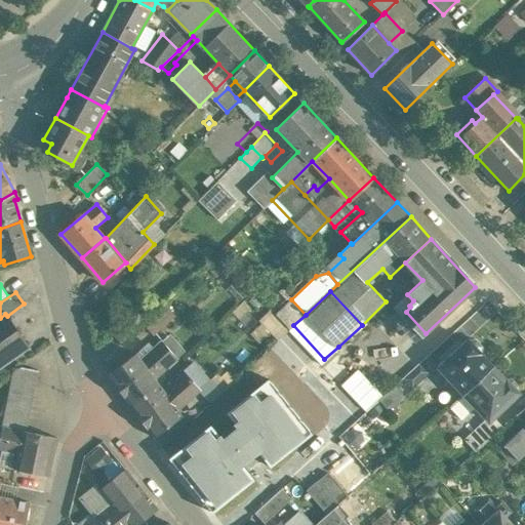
[(167,308),(146,327),(153,335),(174,316),(167,308)]
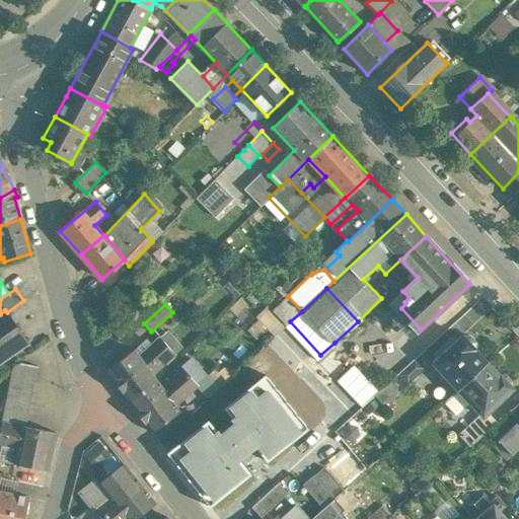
[(0,314),(0,359),(26,341),(7,312),(5,310),(0,314)]
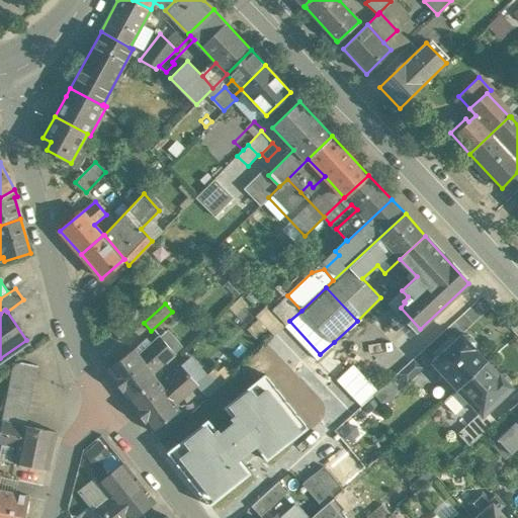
[(130,312),(110,329),(119,338),(138,321),(130,312)]
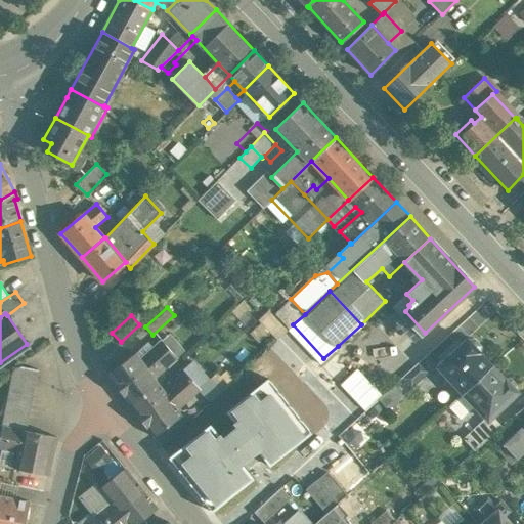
[(323,358),(293,324),(289,329),(298,338),(264,368),(296,407),(321,387),(322,388),(352,363),(338,346),(323,358)]
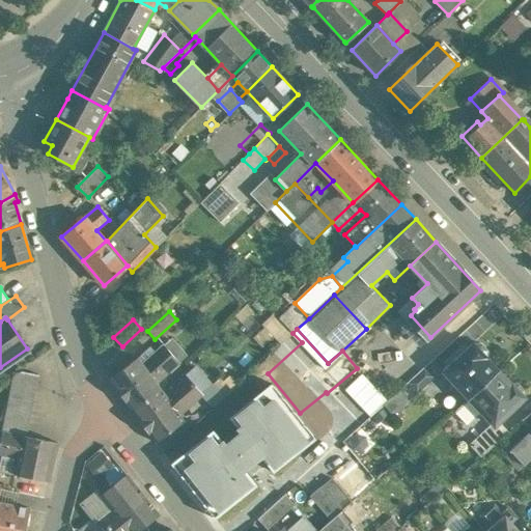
[(480,344),(474,344),(473,343),(467,348),(463,344),(445,361),(449,365),(443,371),(468,397),(468,398),(498,371),(485,358),(486,358),(485,357),(485,350),(480,344)]
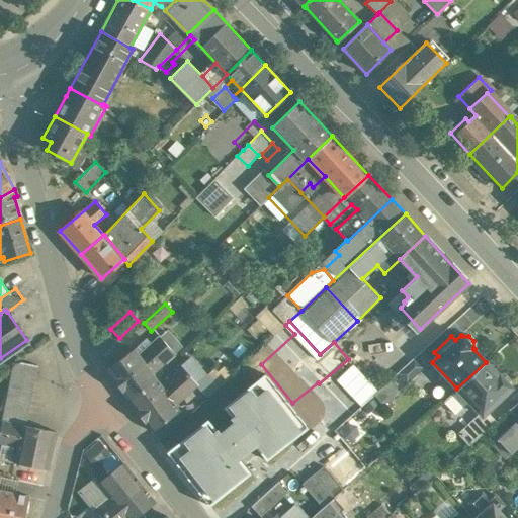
[(159,336),(138,354),(134,349),(106,369),(130,401),(157,379),(152,374),(175,353),(159,336)]
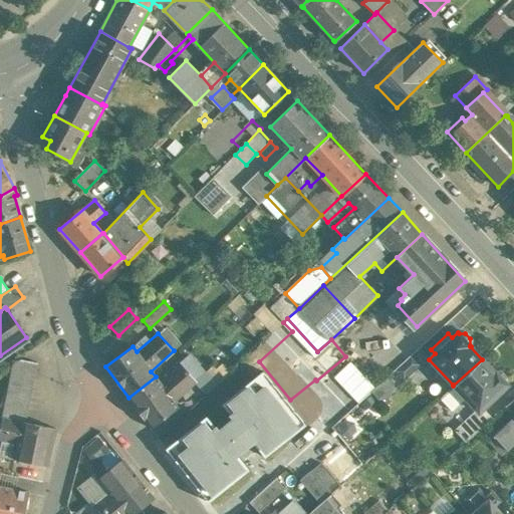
[(20,359),(12,364),(2,418),(26,422),(38,362),(20,359)]
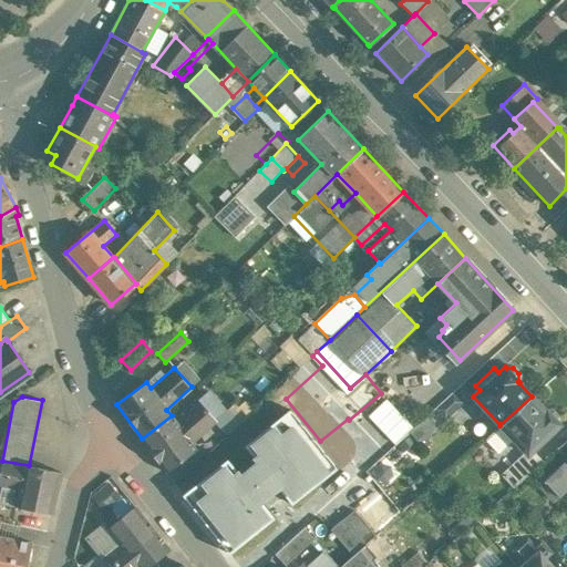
[(532,397),(500,425),(500,424),(485,439),(500,453),(514,440),(525,451),(527,454),(533,450),(559,424),(558,423),(559,416),(553,410),(546,410),(545,409),(544,409),(532,397)]
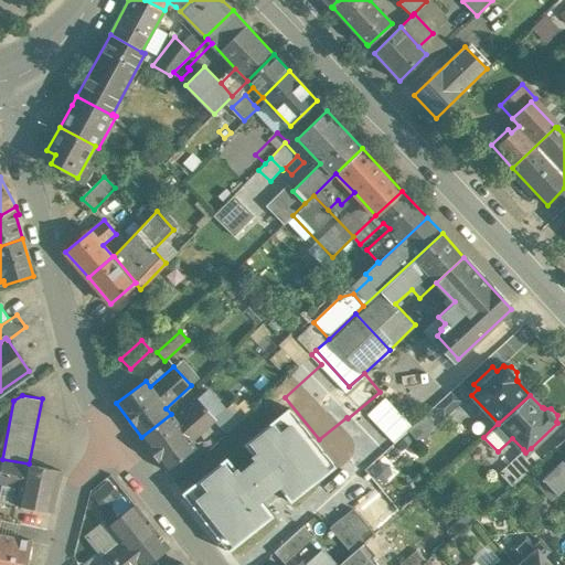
[(285,397),(182,492),(182,491),(181,492),(211,530),(319,439),(285,397)]
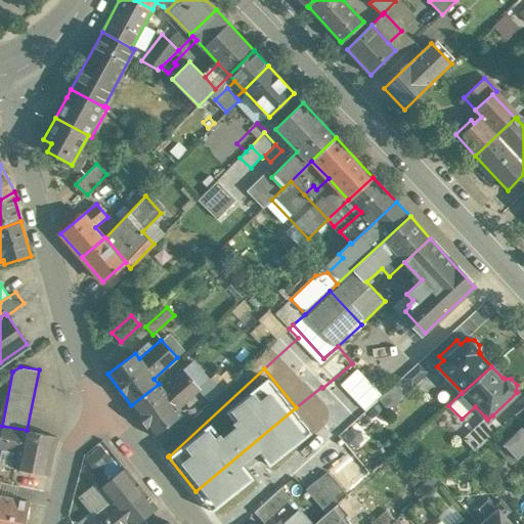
[(184,370),(164,389),(159,384),(131,405),(154,436),(181,416),(177,409),(200,389),(184,370)]
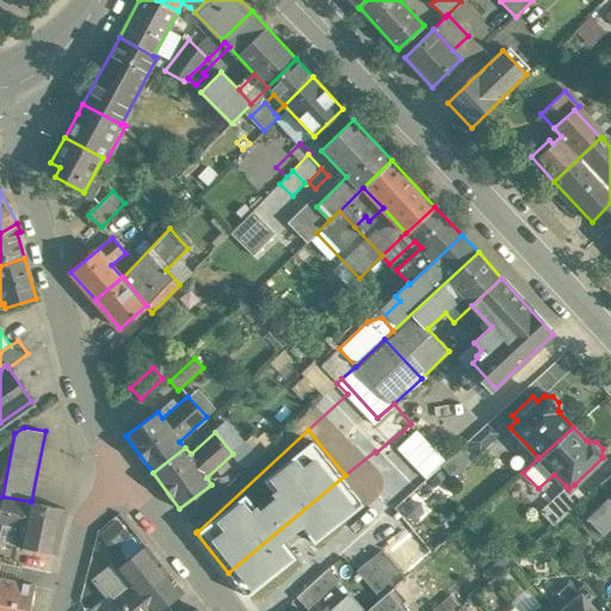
[(462,446),(440,466),(452,477),(474,458),(462,446)]
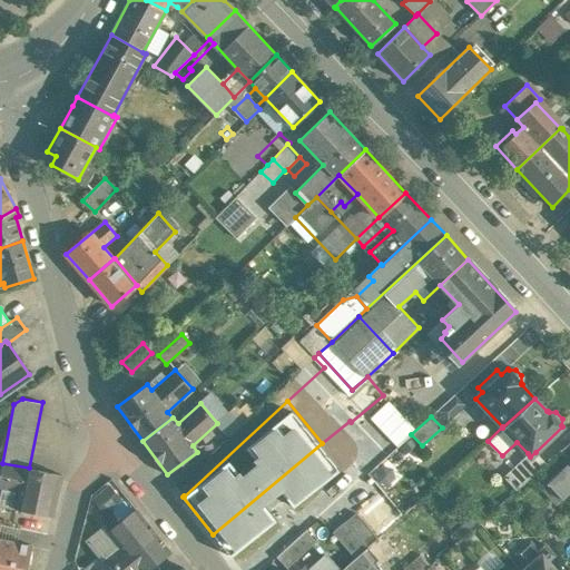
[(322,443),(213,534),(235,563),(346,471),(331,453),(357,430),(351,422),(350,421),(322,443)]
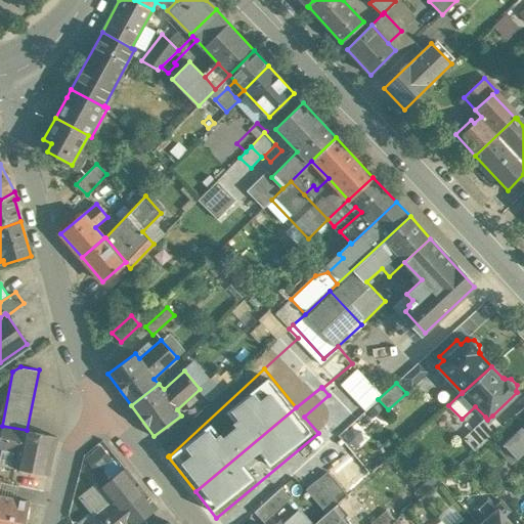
[(523,423),(516,415),(494,434),(504,445),(520,430),(521,430),(523,427),(523,423)]
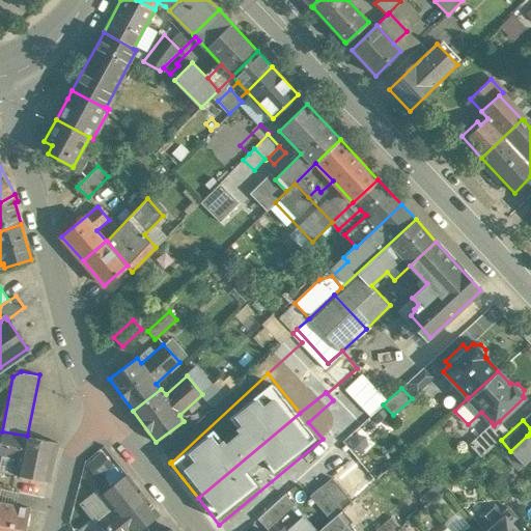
[(492,422),(469,444),(480,456),(509,431),(499,421),(494,425),(492,422)]
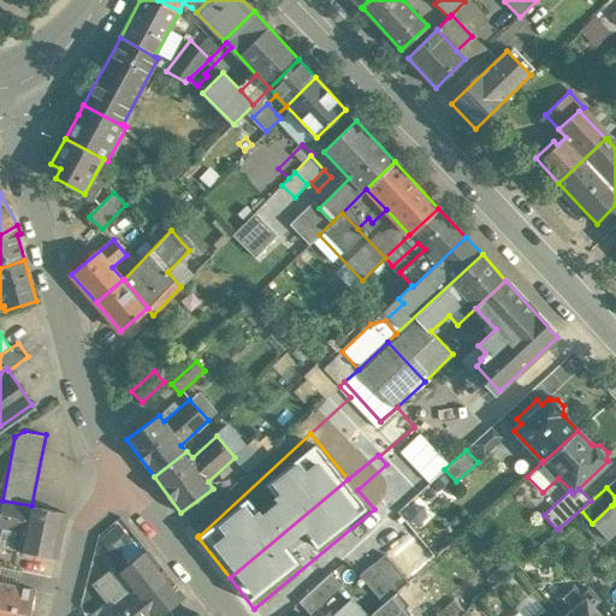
[(31,505),(3,501),(0,511),(0,527),(21,532),(17,550),(57,558),(66,513),(31,505)]
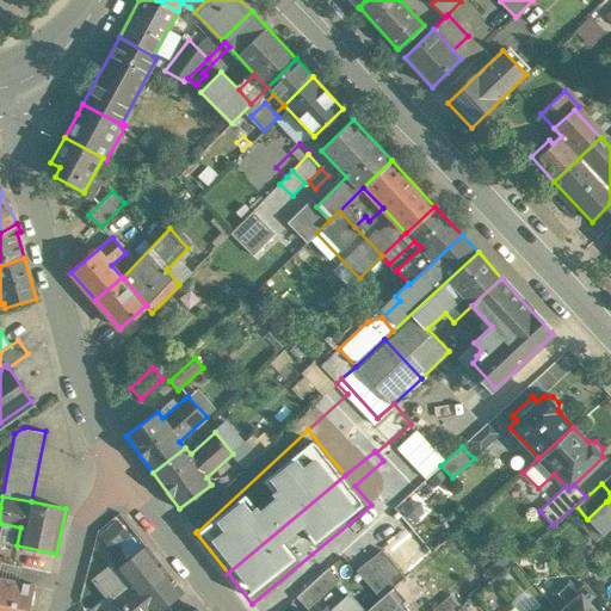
[(99,530),(111,548),(135,532),(123,514),(99,530)]
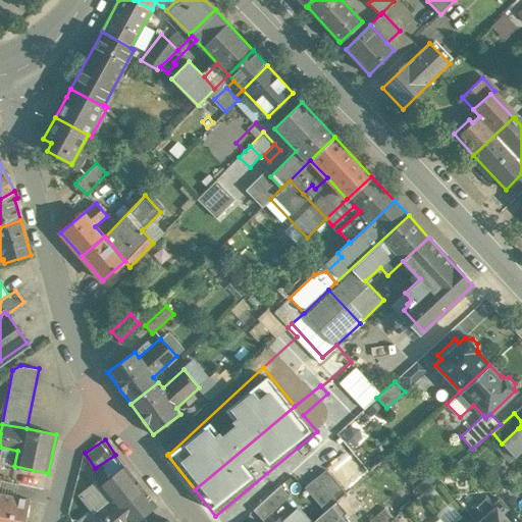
[(125,468),(99,488),(108,500),(100,507),(98,504),(85,515),(90,521),(100,521),(143,488),(125,468)]
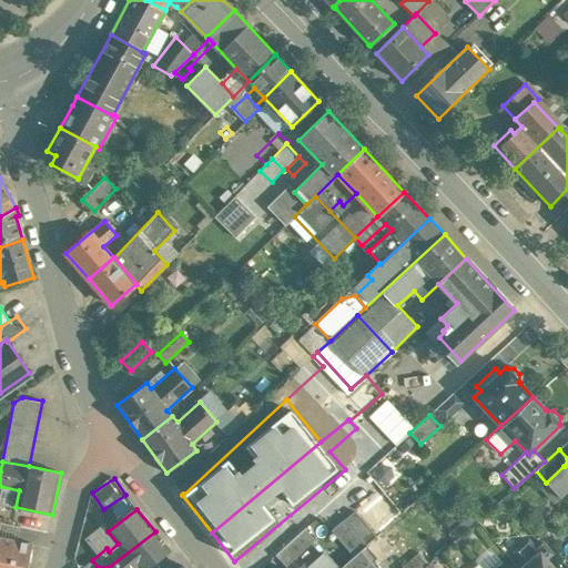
[(376,536),(354,510),(343,520),(364,547),(376,536)]
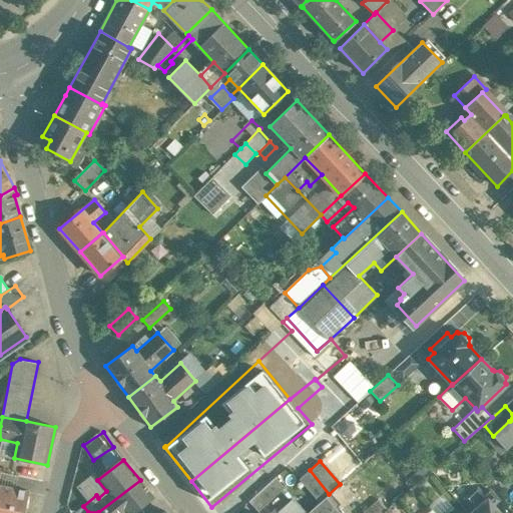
[(275,477),(248,501),(258,511),(285,487),(275,477)]
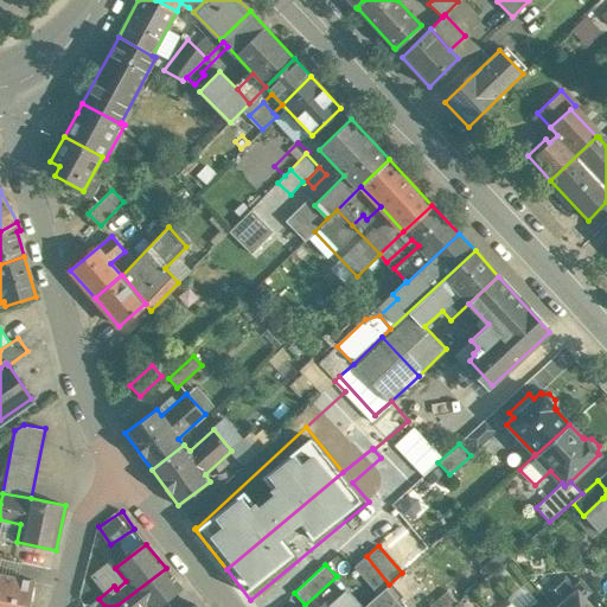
[(158,606),(183,588),(166,568),(116,606),(158,606)]
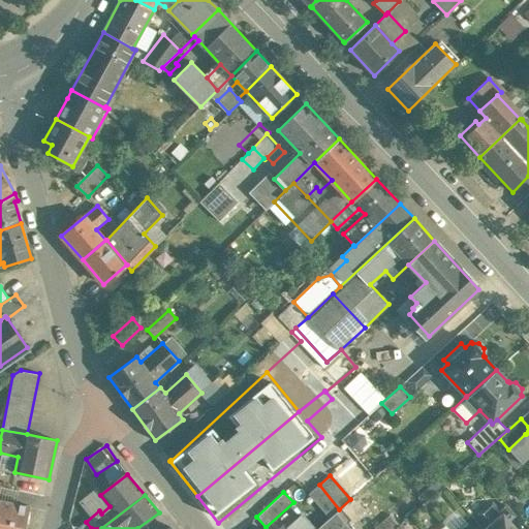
[(0,499),(0,528),(19,528),(20,526),(25,527),(29,506),(0,499)]
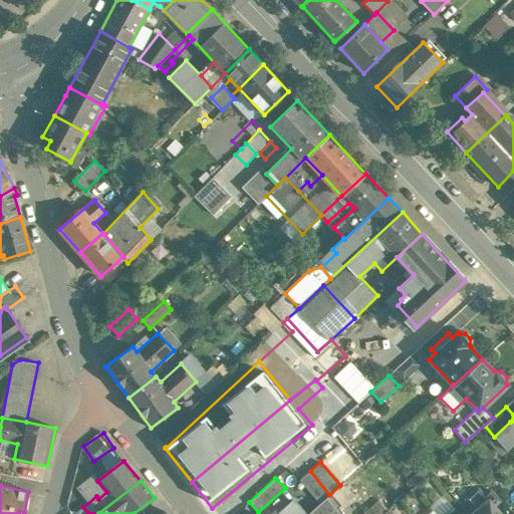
[(499,513),(493,506),(499,501),(490,490),(484,495),(477,488),(466,498),(477,510),(472,513),(499,513)]
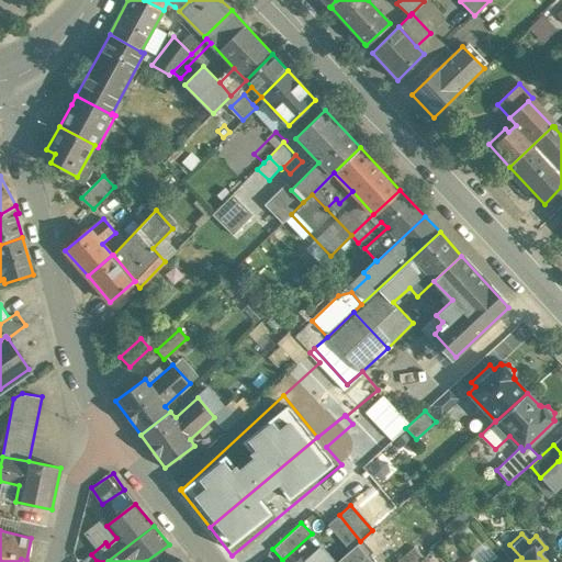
[(334,561),(324,549),(308,561),(334,561)]
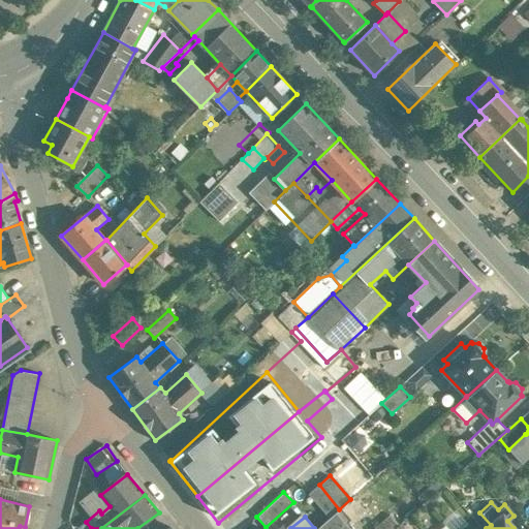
[(316,528),(353,528),(348,522),(340,528),(331,517),(316,528)]
